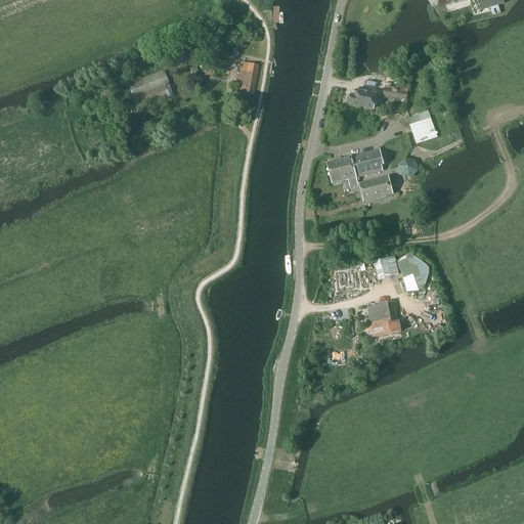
[(453,0),(455,3),(466,0),(477,0),(481,11),(490,8),(493,15),(500,13),(498,5),(505,4),(503,0),(453,0)]
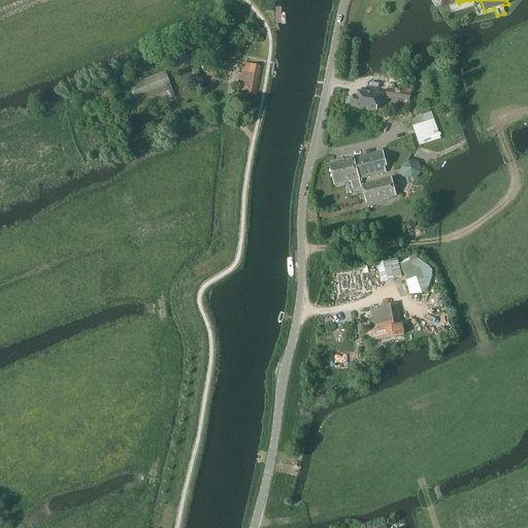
[(248,36),(237,37),(237,48),(248,47),(248,36)]
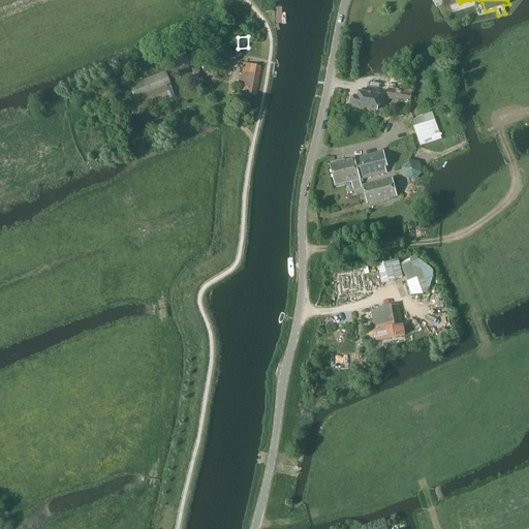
[(240,84),(244,85),(242,97),(247,98),(248,94),(255,96),(257,89),(261,67),(244,63),(243,69),(240,69),(239,74),(241,75),(240,84)]
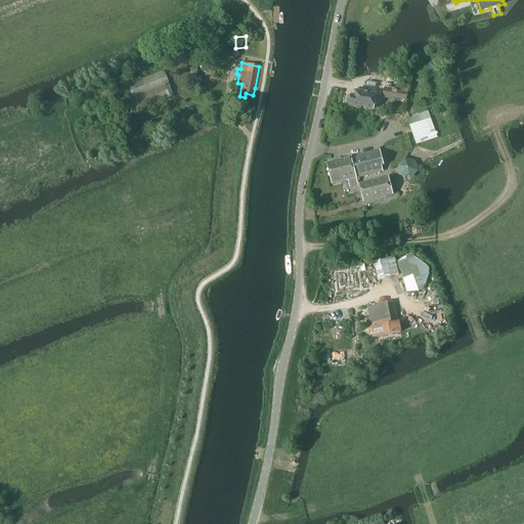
[(207,76),(215,76),(215,64),(207,64),(207,76)]
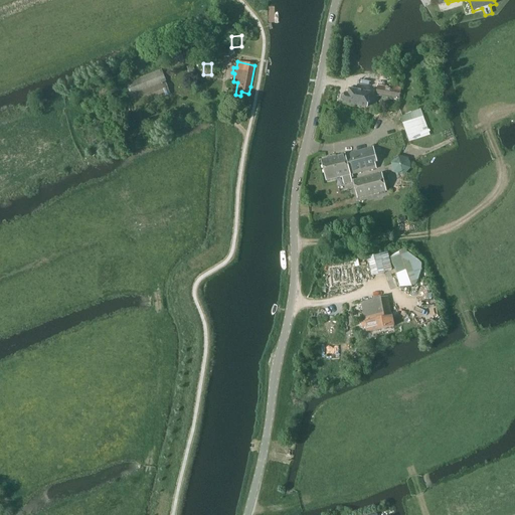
[(161,70),(127,84),(131,96),(132,96),(137,108),(170,94),(166,82),(167,82),(161,70)]
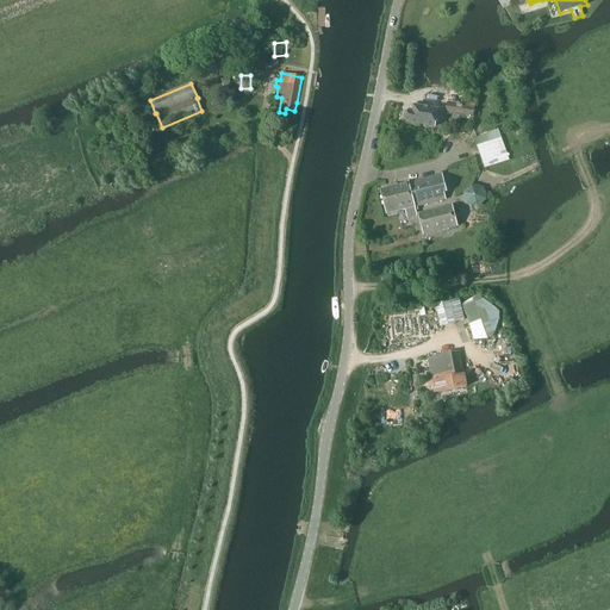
[(447,103),(444,112),(474,117),(475,109),(447,103)]
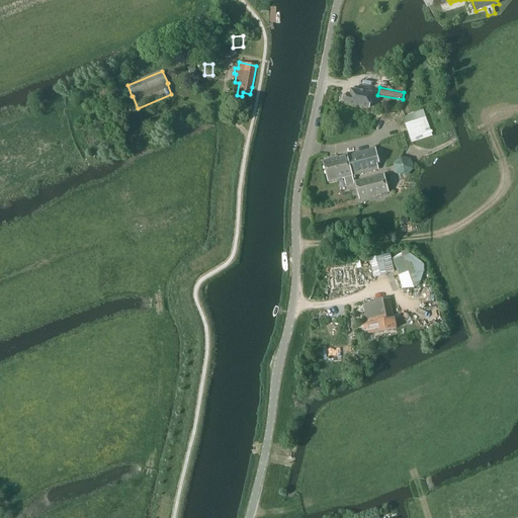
[(371,98),(372,94),(352,90),(351,95),(347,95),(346,104),(370,108),(372,98),(371,98)]
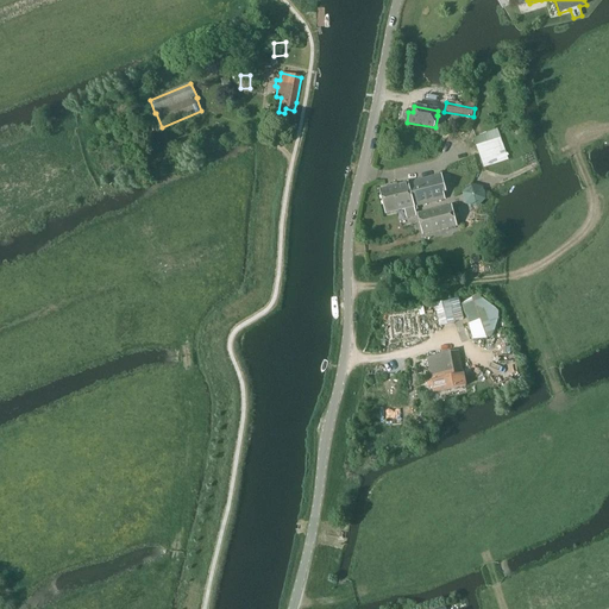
[(387,214),(406,209),(408,221),(418,219),(415,211),(418,209),(418,207),(446,200),(444,194),(447,193),(443,175),(381,190),(387,214)]
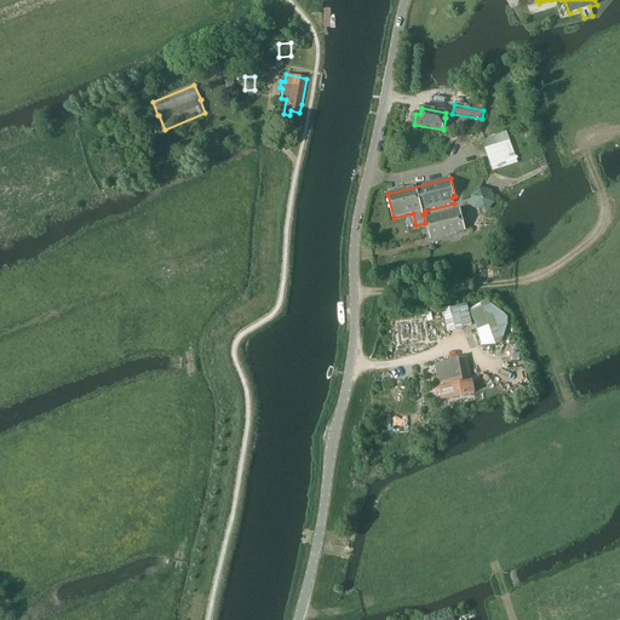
[(480,188),(470,196),(475,208),(487,212),(495,204),(492,191),(480,188)]
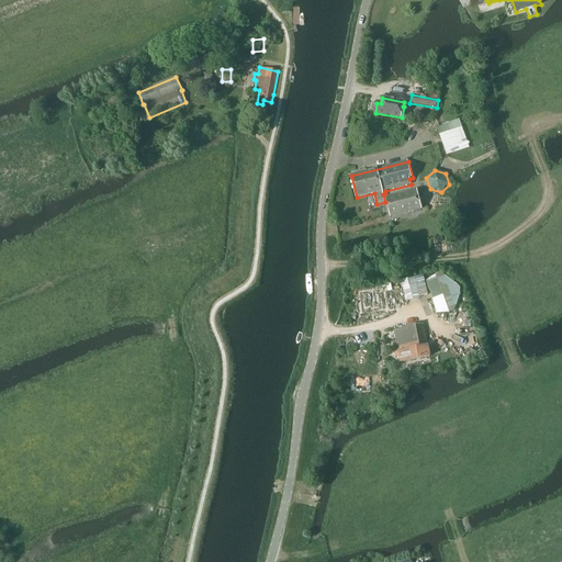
[(390,216),(411,211),(422,209),(417,189),(385,197),(390,216)]
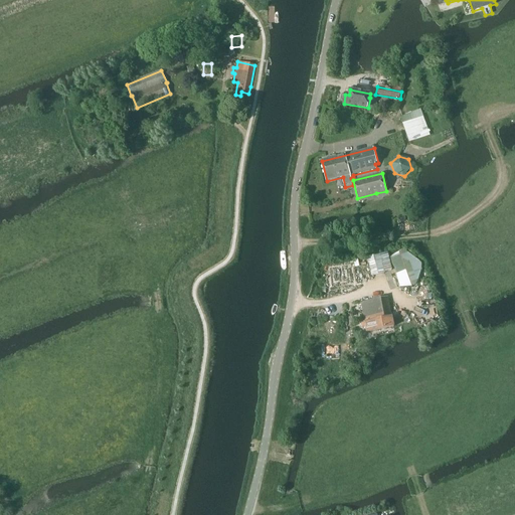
[(405,249),(389,254),(400,288),(417,283),(420,274),(421,269),(422,264),(419,261),(405,249)]
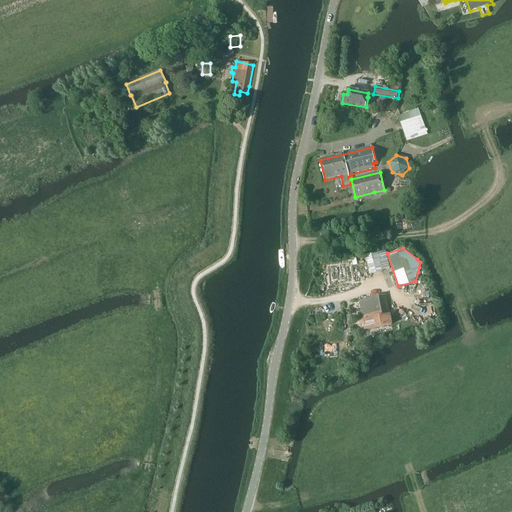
[(383,271),(390,269),(386,252),(365,257),(369,275),(383,272),(383,271)]
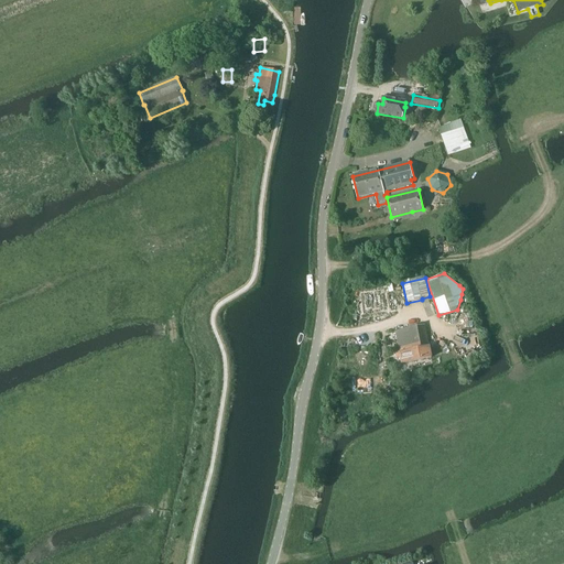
[(432,358),(425,325),(397,332),(400,353),(397,354),(398,358),(401,358),(402,364),(432,358)]
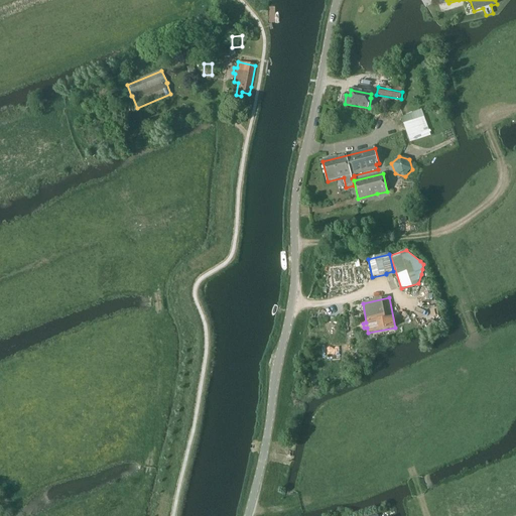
[(326,357),(345,356),(345,347),(326,348),(326,357)]
